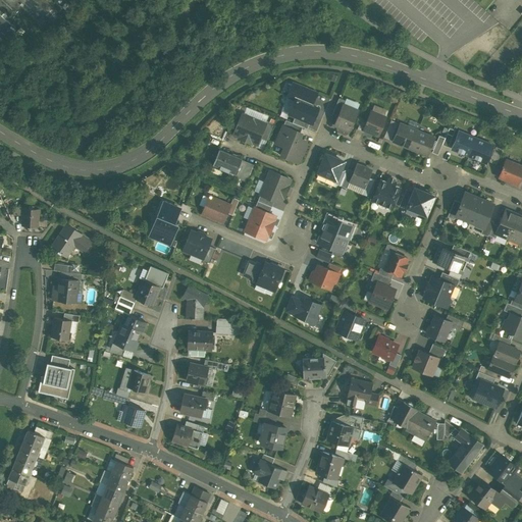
[(47,16),(30,0),(2,0),(8,5),(13,11),(20,3),(41,22),(47,16)]
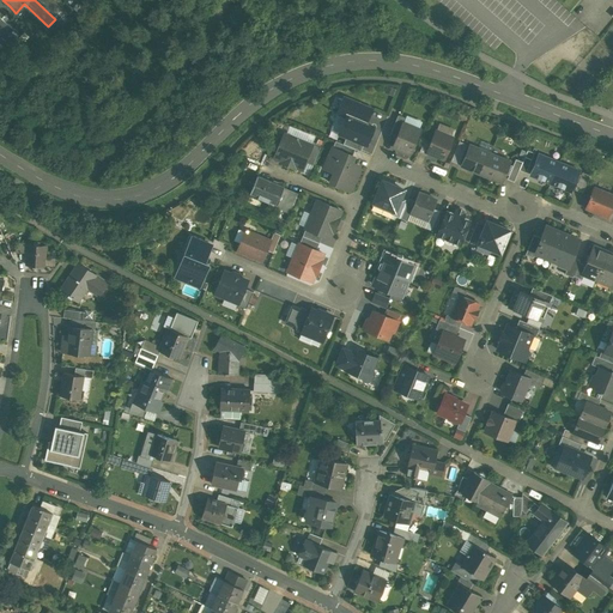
[(35,0),(55,19),(62,12),(48,0),(35,0)]
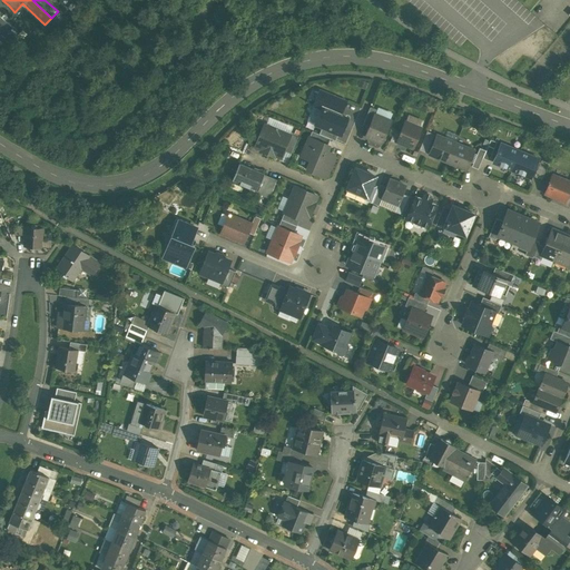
[(1,17),(0,16),(0,35),(7,41),(15,33),(17,31),(12,27),(1,17)]
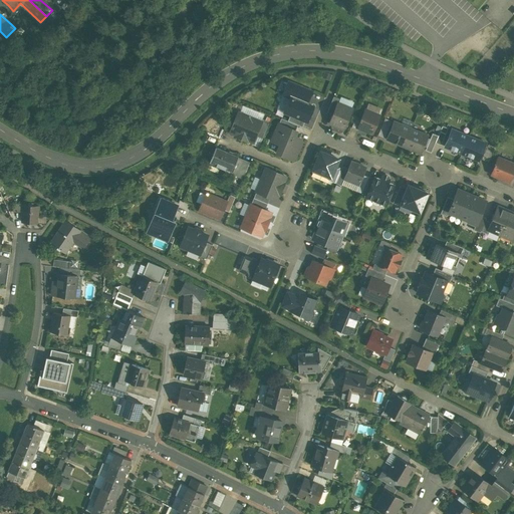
[(311,91),(288,82),(283,94),(290,98),(285,112),(290,114),(305,120),(307,121),(313,106),(306,103),(311,91)]
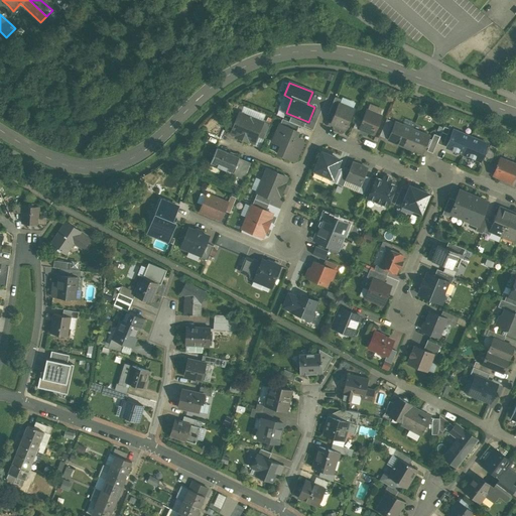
[(335,97),(329,113),(335,115),(339,104),(340,104),(341,100),(335,97)]
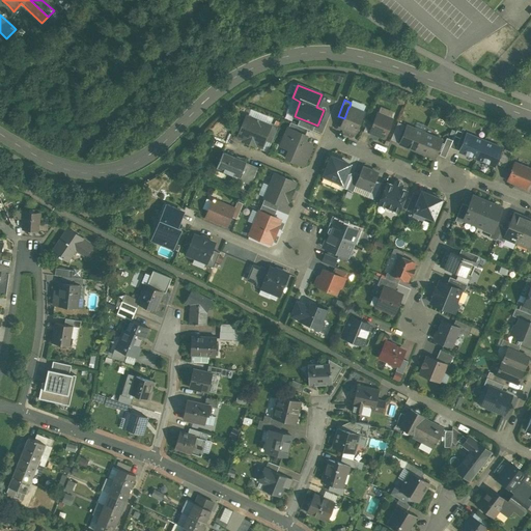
[(344,118),(340,128),(355,133),(363,113),(350,107),(348,107),(344,118)]
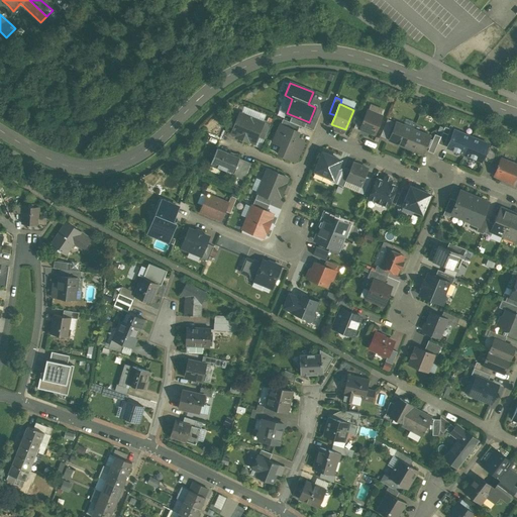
[(382,116),(368,111),(364,120),(360,128),(375,134),(382,116)]
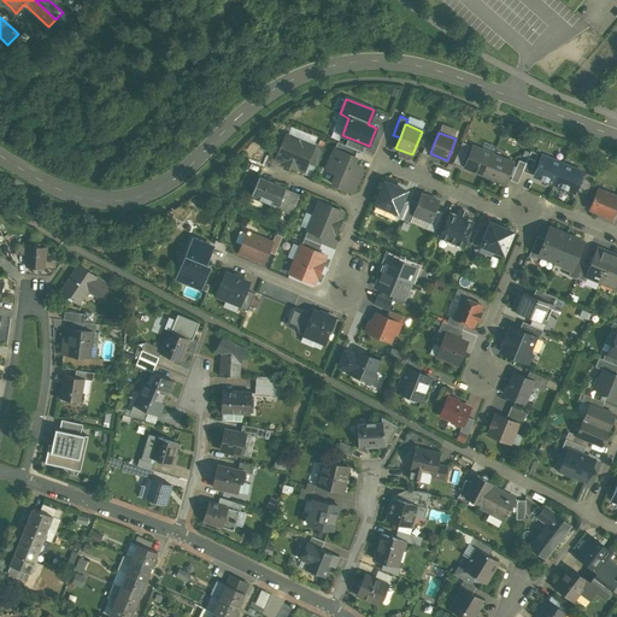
[(313,146),(286,135),(276,159),(283,162),(282,163),(297,169),(298,168),(304,171),(307,164),(315,147),(313,146)]
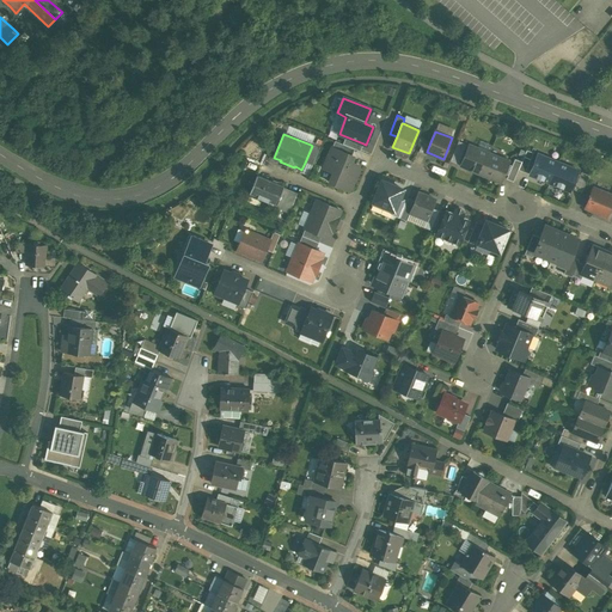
[(363,144),(346,136),(343,144),(355,150),(360,151),(363,144)]
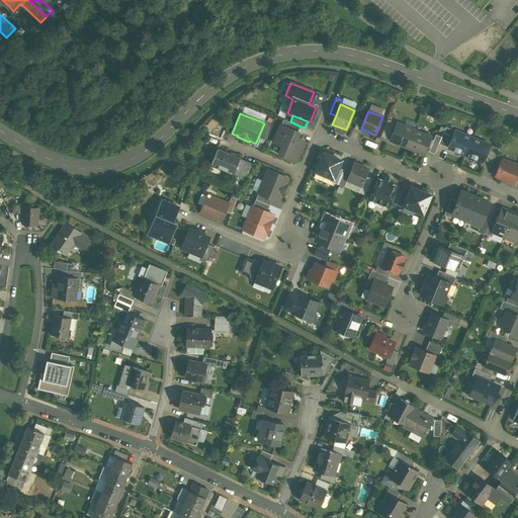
[(358,117),(354,128),(359,132),(361,128),(364,120),(358,117)]
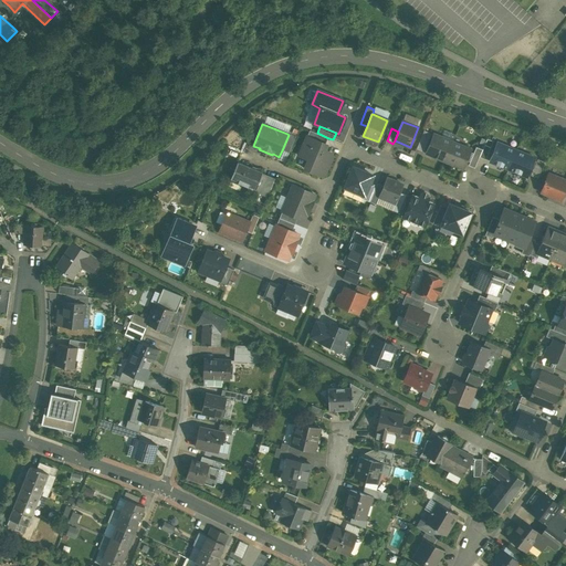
[(317,133),(310,130),(307,136),(325,144),(328,138),(317,133)]
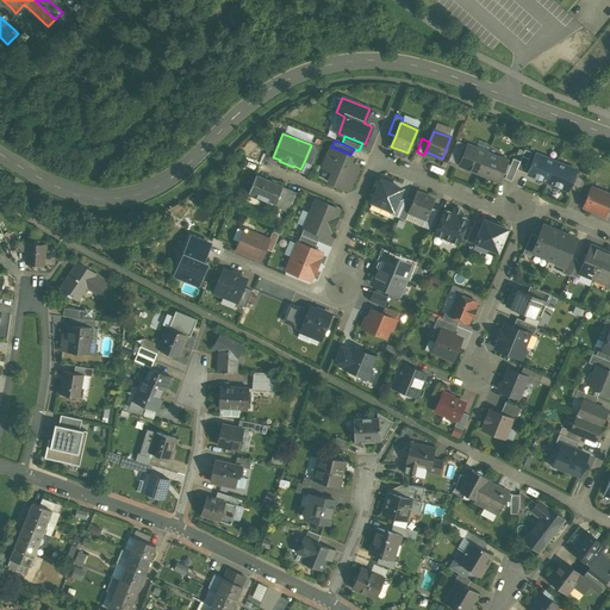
[(311,145),(304,162),(311,165),(319,145),(311,142),(310,144),(311,145)]
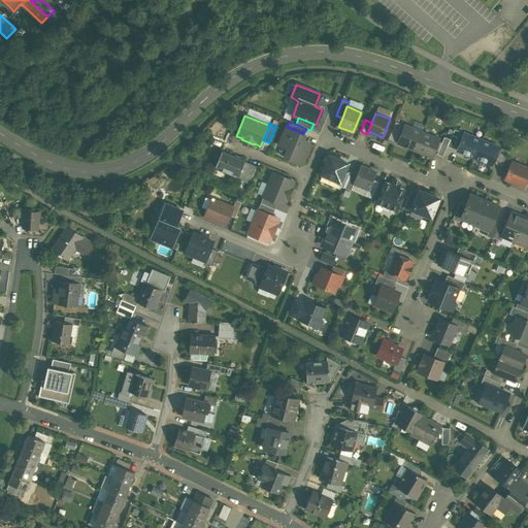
[(422,132),(404,125),(397,142),(415,150),(422,132)]
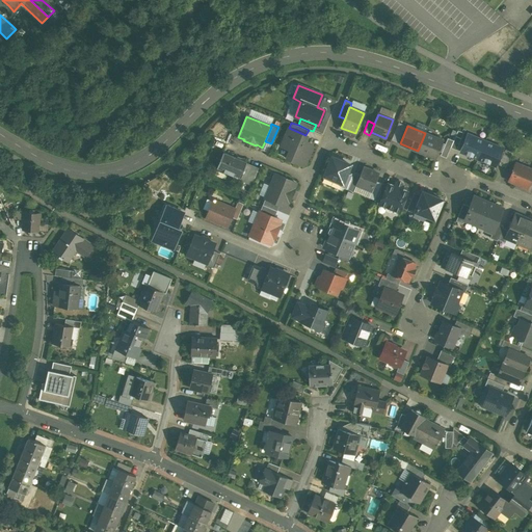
[(306,135),(289,128),(285,136),(286,136),(292,139),(288,149),(290,150),(286,159),(301,165),(306,163),(313,147),(311,143),(303,140),(306,135)]
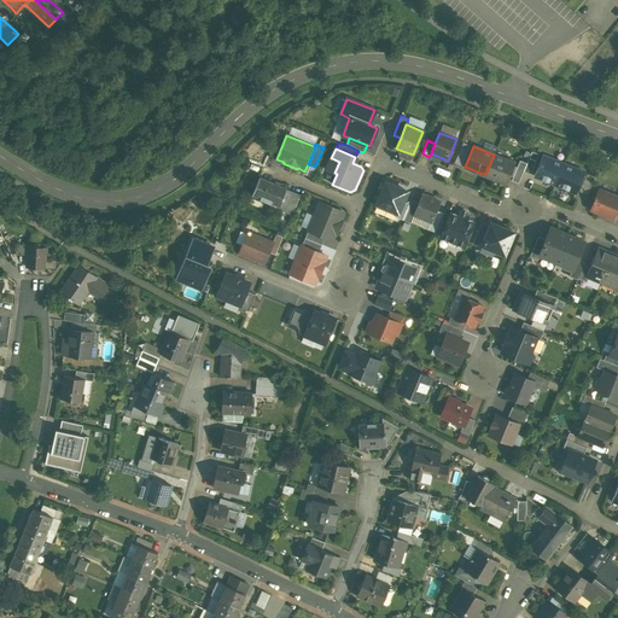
[(514,163),(494,155),(485,175),(506,184),(514,163)]
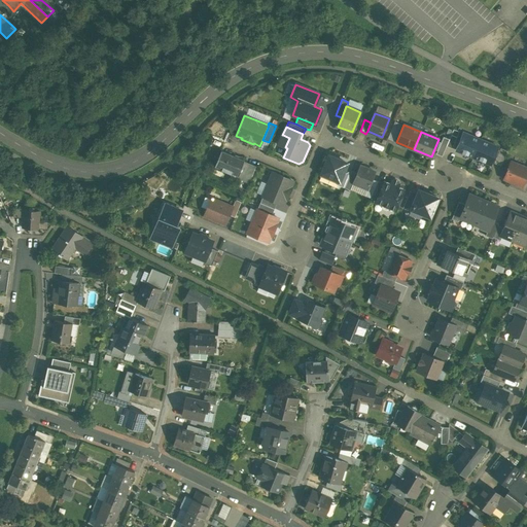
[(481,140),(463,133),(456,150),(473,157),(481,140)]
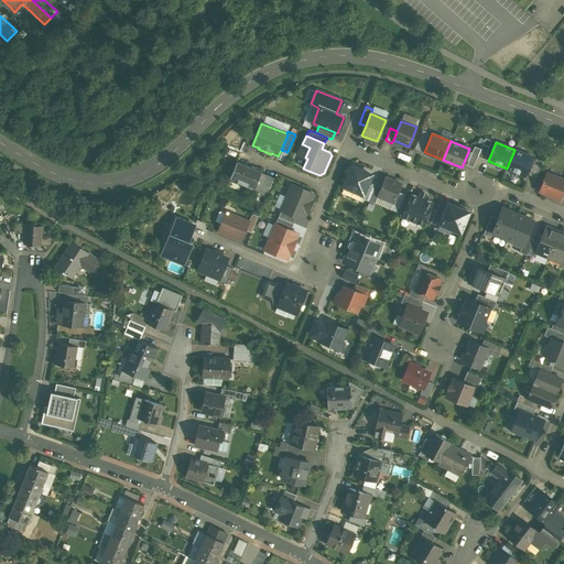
[(303,144),(299,155),(305,158),(310,148),(303,144)]
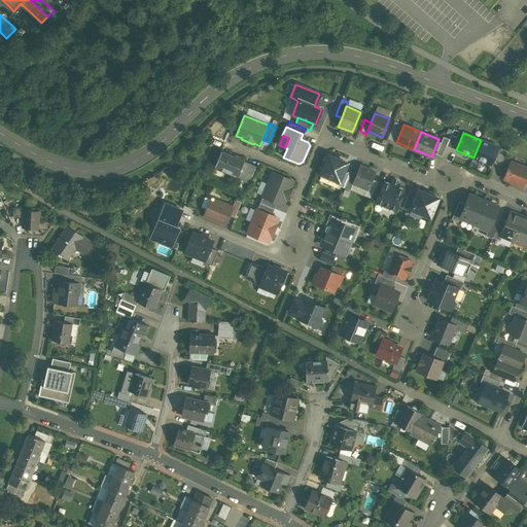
[(444,137),(436,154),(442,156),(449,139),(444,137)]
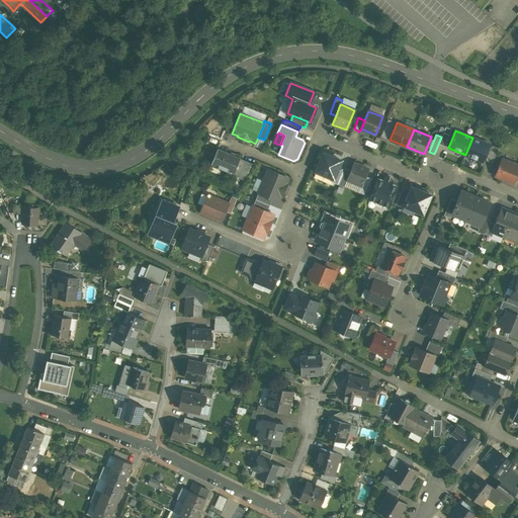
[(489,145),(472,138),(465,155),(482,162),(489,145)]
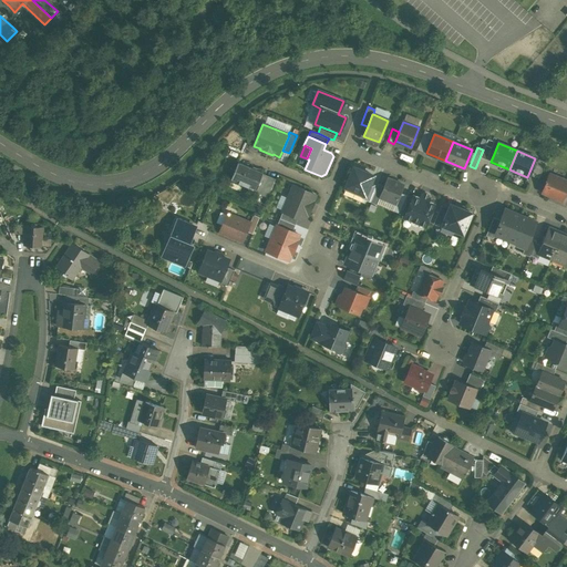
[(263,173),(238,163),(232,179),(238,182),(238,183),(248,187),(249,186),(256,189),(263,174),(263,173)]
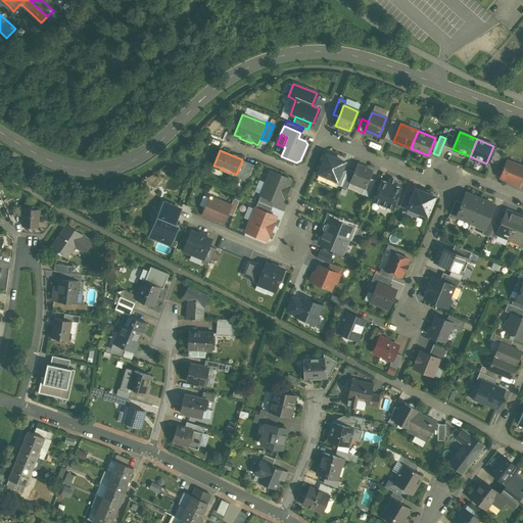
[(344,161),(327,154),(319,173),(337,180),(338,178),(344,161)]
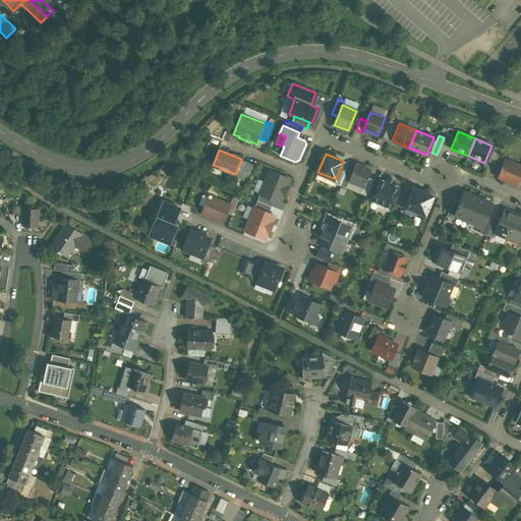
[(253,164),(241,160),(235,174),(234,176),(246,181),(253,164)]
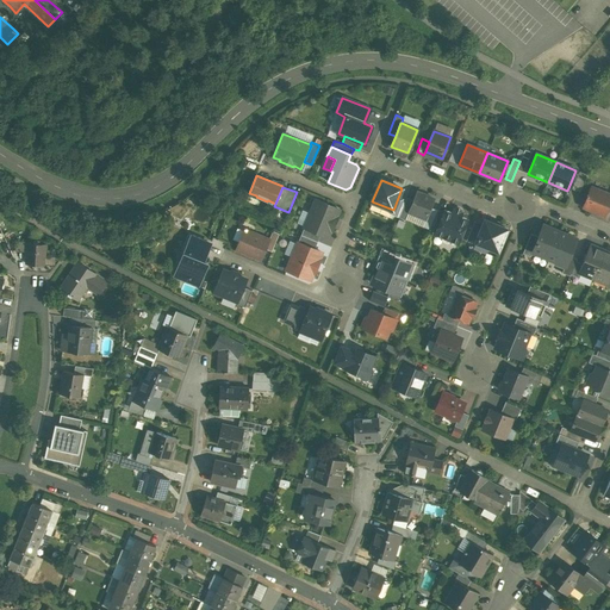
[(609,200),(609,194),(591,187),(584,206),(604,216),(608,206),(609,200)]
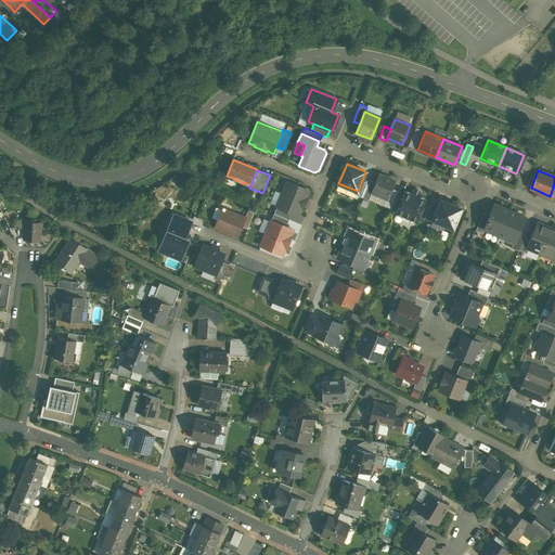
[(395,181),(379,175),(376,182),(372,193),(387,199),(395,181)]
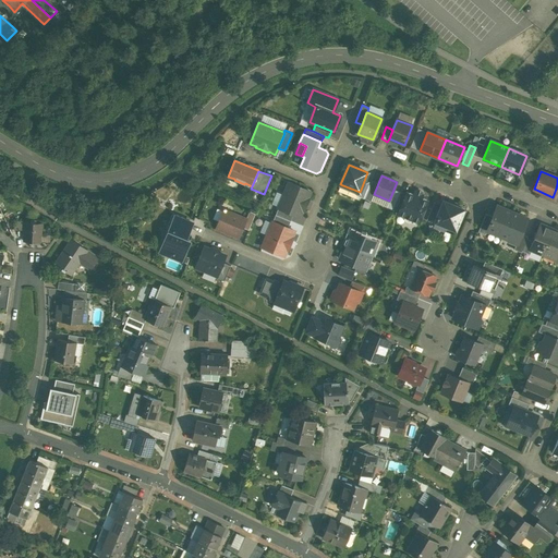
[(372,181),(364,198),(371,202),(374,194),(378,183),(372,181)]
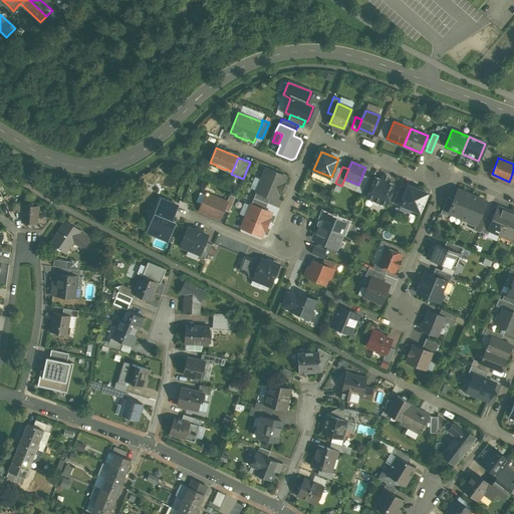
[(266,169),(256,192),(270,198),(276,200),(278,195),(280,195),(285,183),(283,183),(286,177),(266,169)]
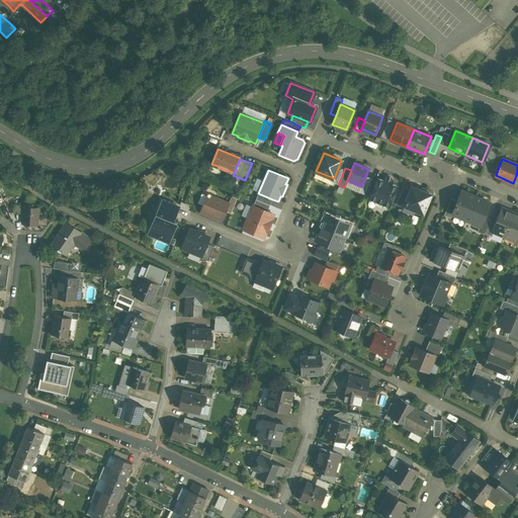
[(341,178),(335,176),(334,178),(332,182),(338,184),(341,178)]
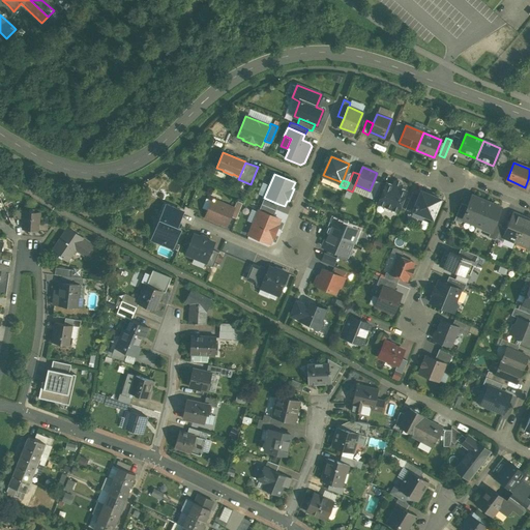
[(380,182),(373,200),(379,202),(386,185),(380,182)]
